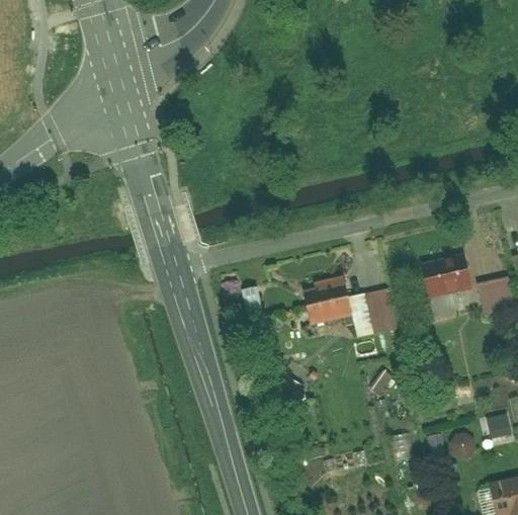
[(460,256),(419,267),(427,299),(468,287),(460,256)]
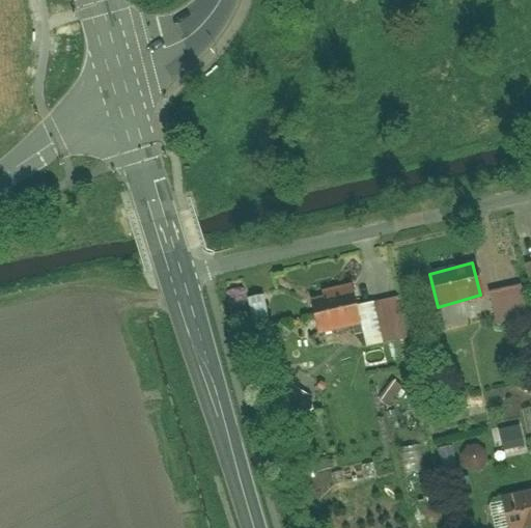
[(519,282),(486,290),(495,321),(527,312),(519,282)]
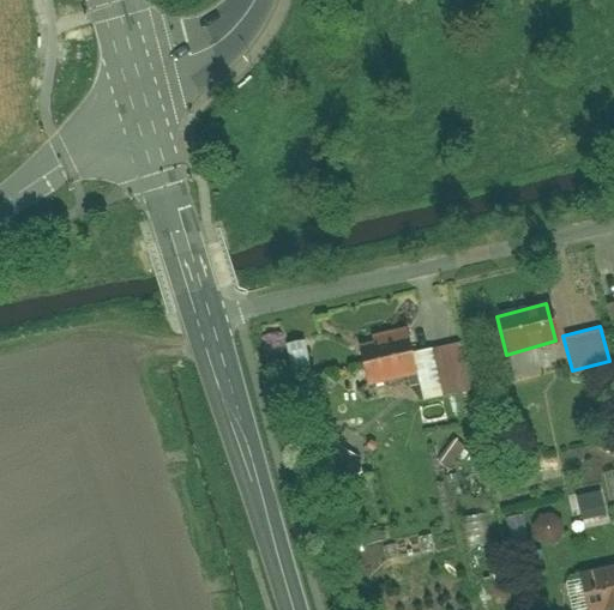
[(403,327),(359,339),(369,384),(415,372),(403,327)]
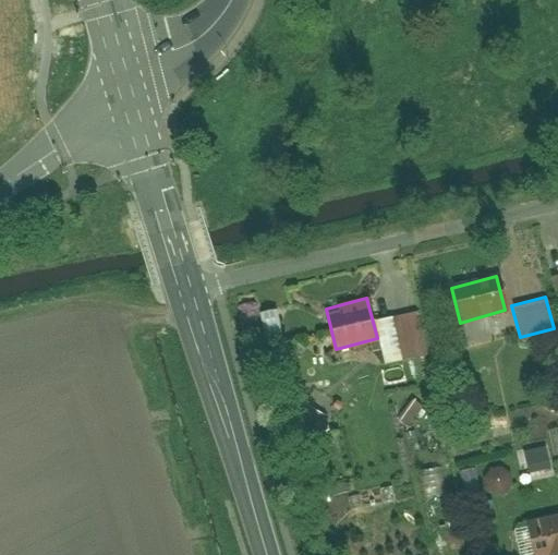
[(268,312),(273,342),(289,340),(284,310),(268,312)]
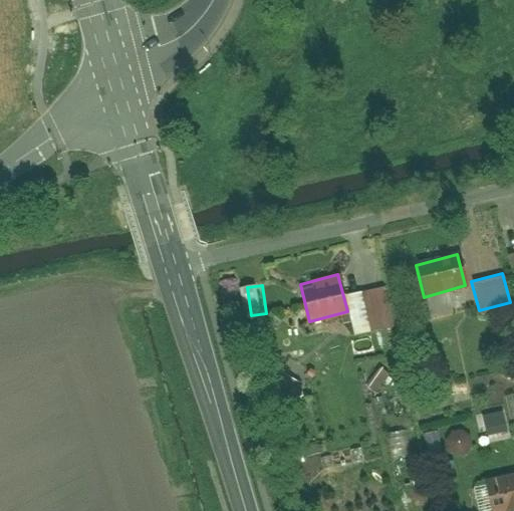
[(392,324),(382,285),(344,294),(353,333),(392,324)]
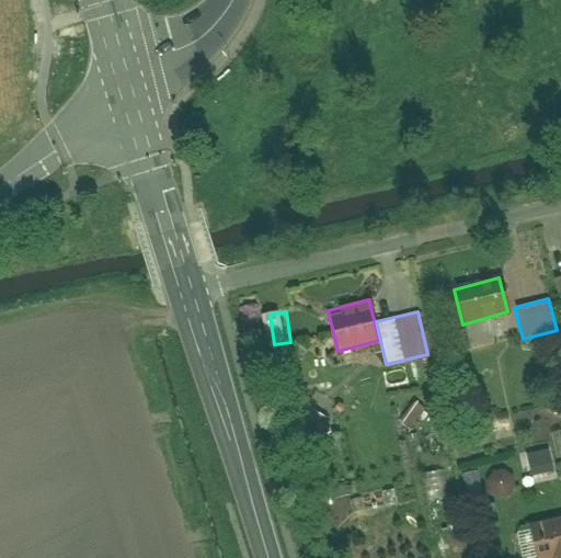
[(308,410),(307,435),(334,436),(335,411),(308,410)]
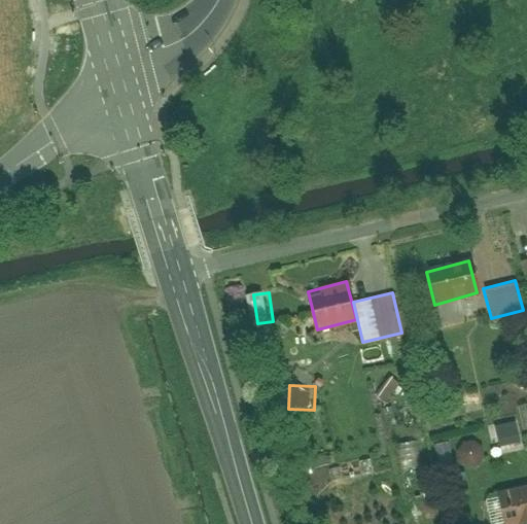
[(526,429),(526,402),(516,405),(522,430),(526,429)]
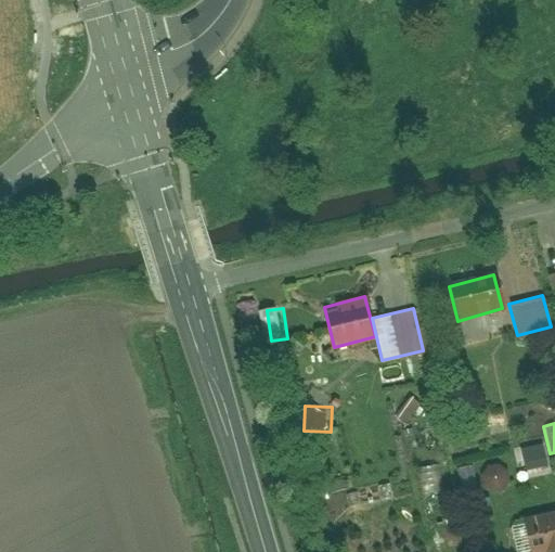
[(422,466),(427,524),(448,522),(443,464),(422,466)]
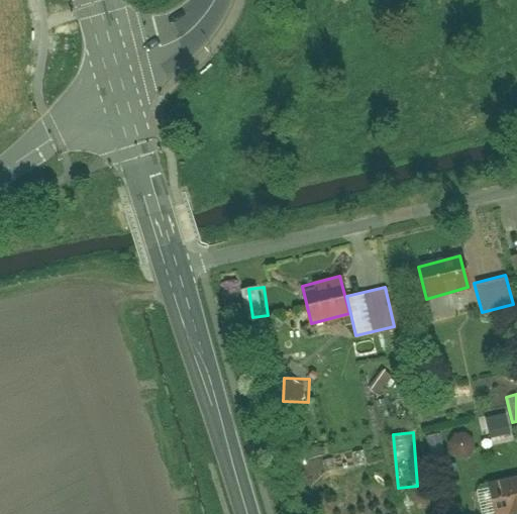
[(469,433),(452,442),(461,459),(478,449),(469,433)]
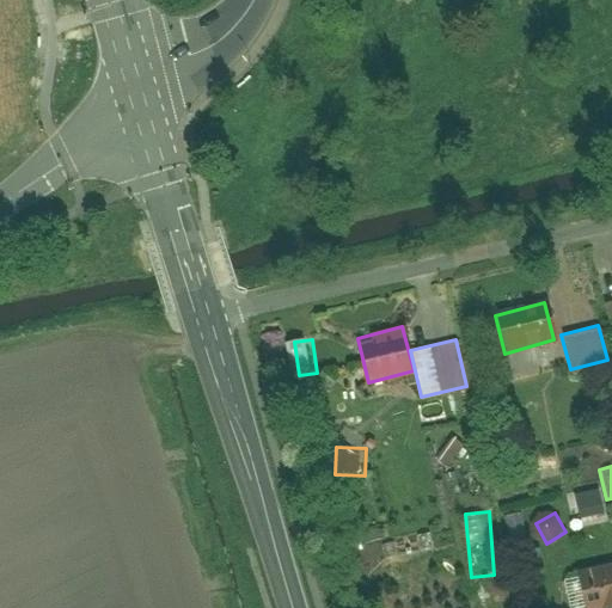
[(611,562),(577,570),(586,607),(603,607),(611,606),(611,562)]
